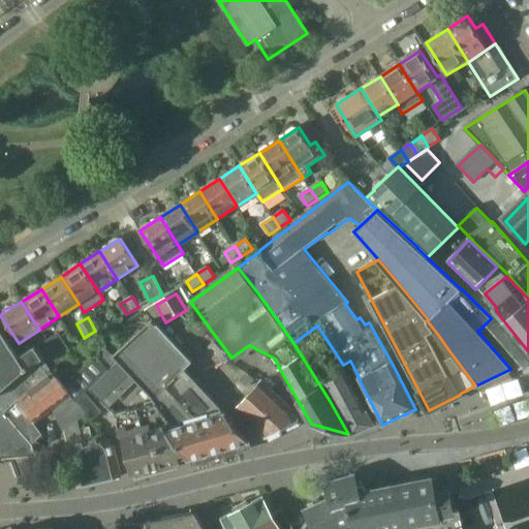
[(528,362),(492,318),(491,318),(481,328),(483,328),(520,370),(528,363),(528,362)]
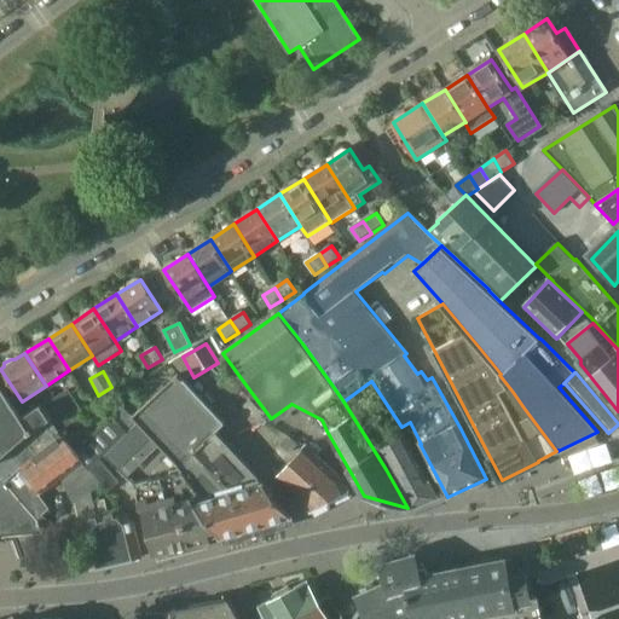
[(277,497),(217,432),(225,423),(180,375),(133,417),(133,418),(137,423),(138,423),(150,438),(180,472),(179,473),(189,482),(198,496),(189,503),(208,527),(212,524),(223,537),(291,515),(277,497)]
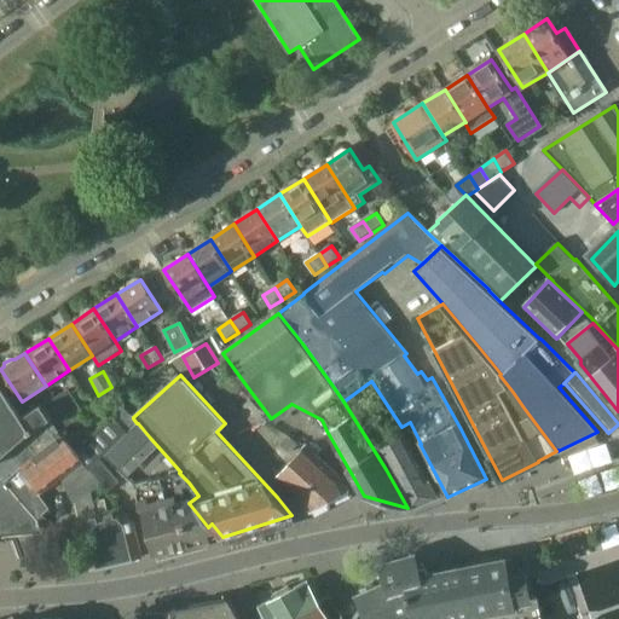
[(39,527),(39,519),(0,474),(0,456),(25,434),(50,417),(40,405),(22,417),(0,383),(0,530),(0,531),(39,527)]
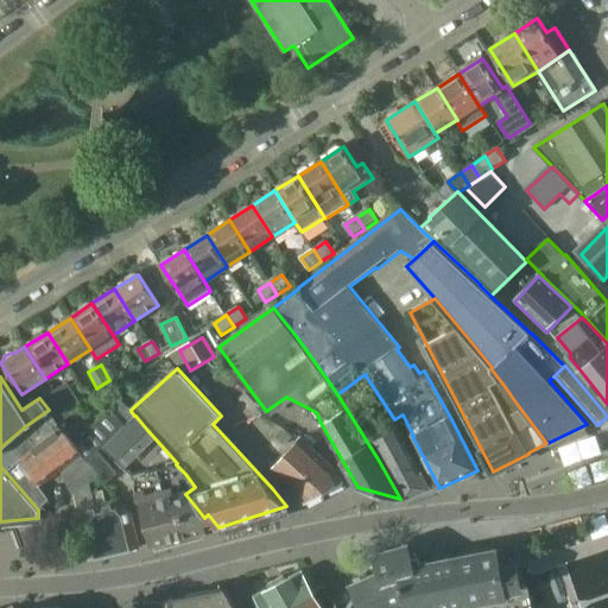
[(64,381),(52,390),(61,403),(74,396),(64,381)]
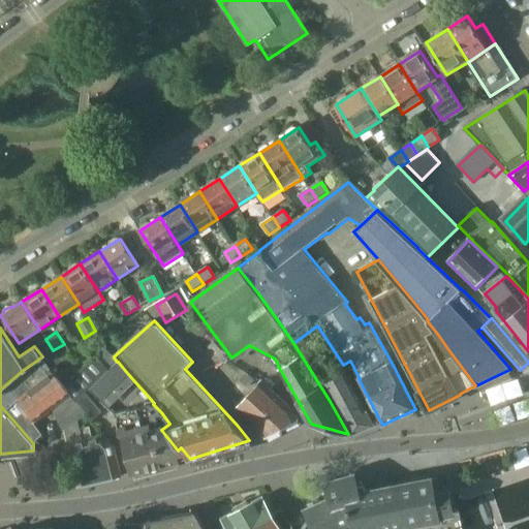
[(53,350),(45,339),(34,346),(42,356),(53,350)]
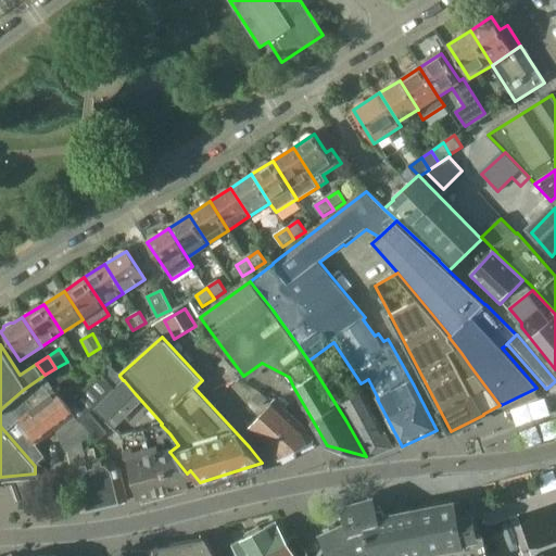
[(80,422),(122,380),(123,380),(119,376),(119,375),(102,357),(89,365),(100,376),(70,406),(53,386),(75,373),(67,362),(55,368),(45,375),(23,390),(0,409),(0,426),(35,466),(43,458),(35,446),(55,430),(70,454),(90,436),(88,432),(80,422)]
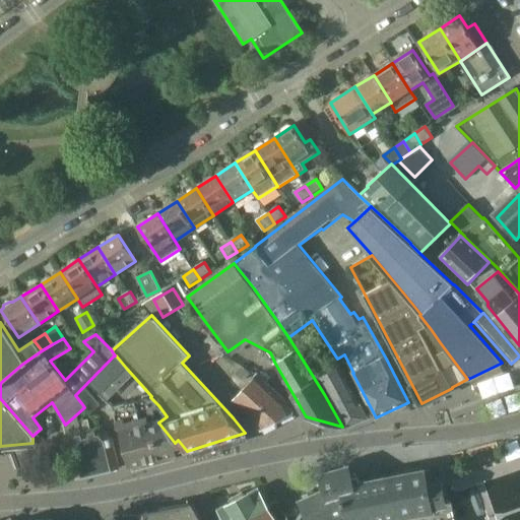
[(98,395),(126,368),(116,355),(86,383),(98,395)]
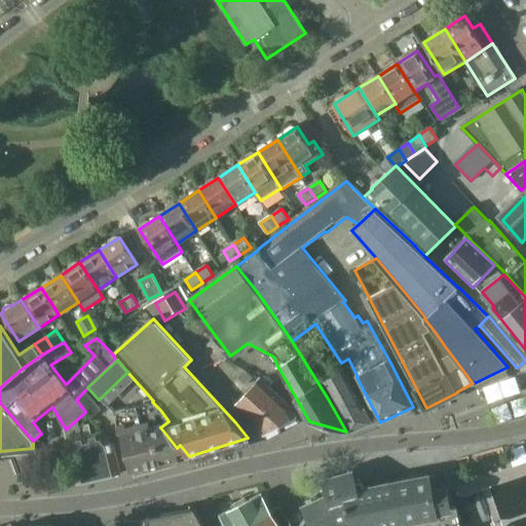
[(350,430),(373,421),(343,370),(324,381),(350,430)]
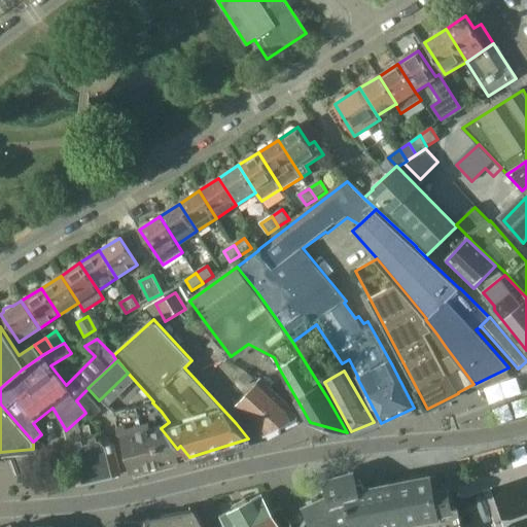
[(266,435),(297,418),(290,406),(261,380),(235,408),(266,435)]
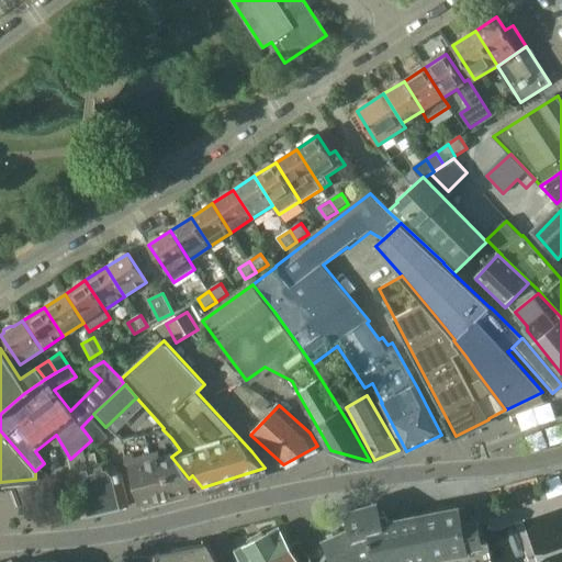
[(90,417),(81,427),(89,437),(99,428),(90,417)]
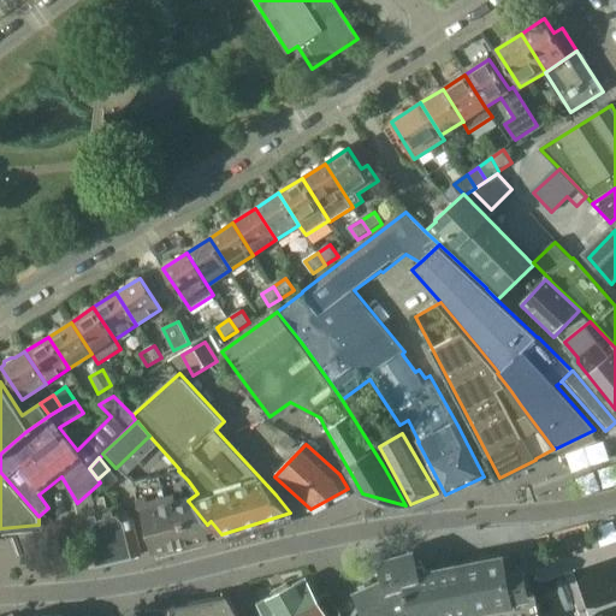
[(117,480),(108,469),(98,479),(100,483),(106,490),(117,480)]
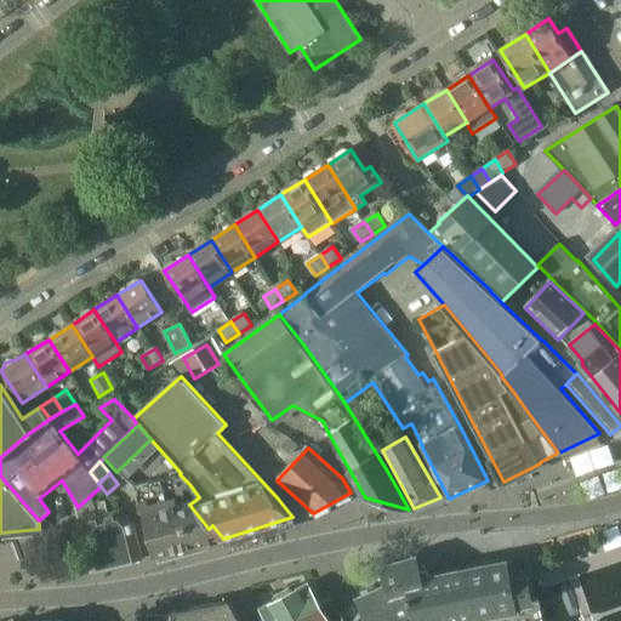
[(204,533),(209,529),(189,505),(199,497),(189,484),(180,474),(132,485),(138,512),(142,514),(153,557),(211,543),(204,533)]
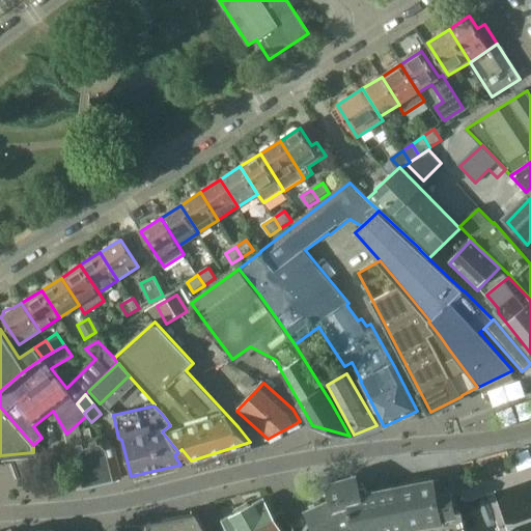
[(90,427),(86,429),(100,484),(122,479),(114,446),(104,435),(93,438),(90,427)]
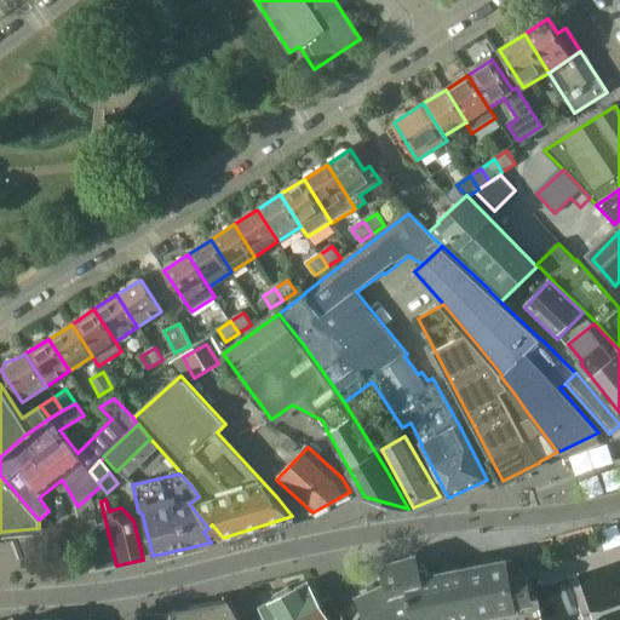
[(116,566),(101,501),(95,503),(98,515),(78,520),(90,572),(116,566)]
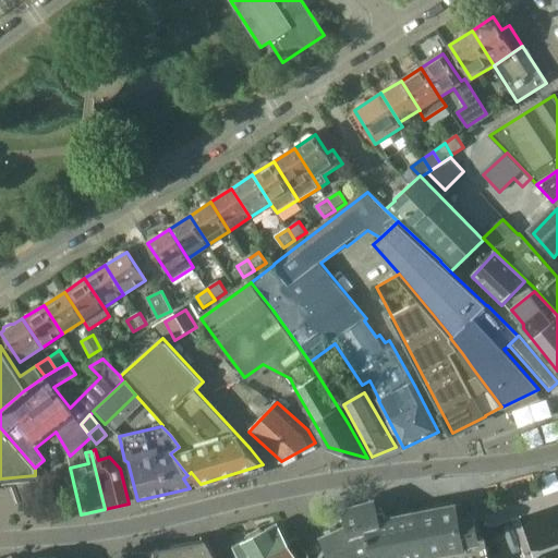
[(320,557),(368,557),(373,557),(410,557),(464,547),(463,544),(478,541),(475,522),(475,520),(474,517),(465,518),(463,504),(387,518),(384,512),(377,513),(375,501),(342,509),(347,525),(320,538),(327,552),(325,553),(323,556),(320,557)]
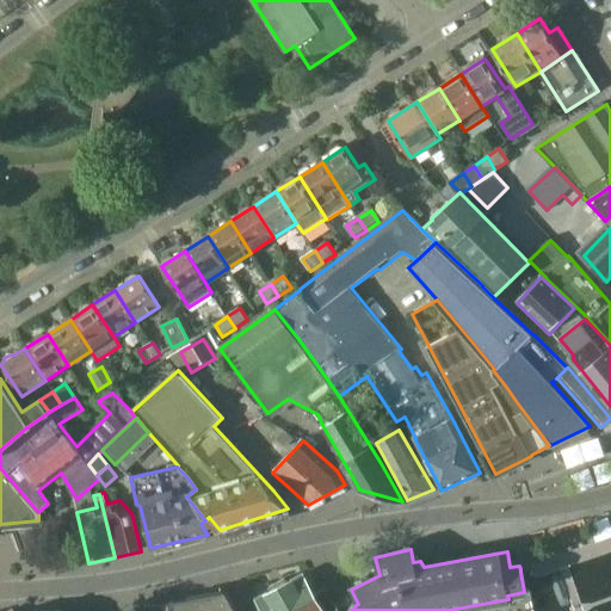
[(264,610),(337,610),(325,588),(312,596),(301,575),(287,582),(284,578),(269,587),(270,591),(257,598),(264,610)]
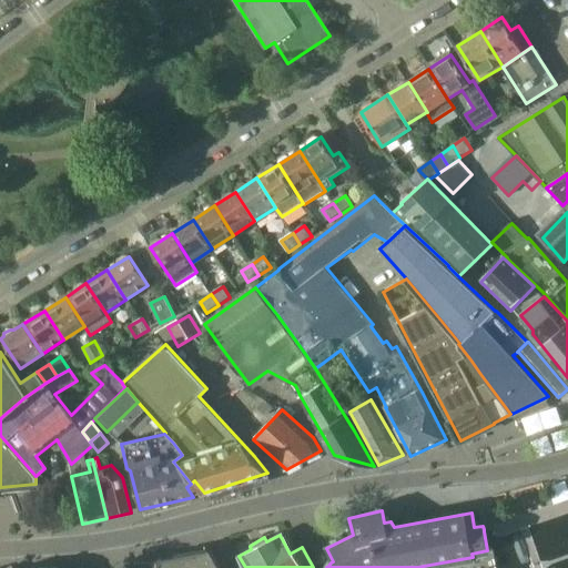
[(165,564),(161,566),(162,567),(219,567),(209,550),(162,559),(165,564)]
